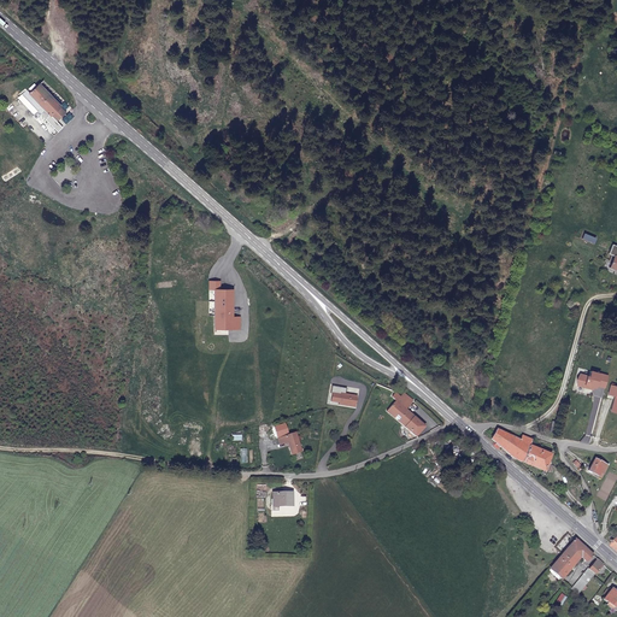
[(59,105),(37,84),(29,93),(25,90),(21,95),(58,131),(63,127),(56,121),(65,112),(59,106),(59,105)]
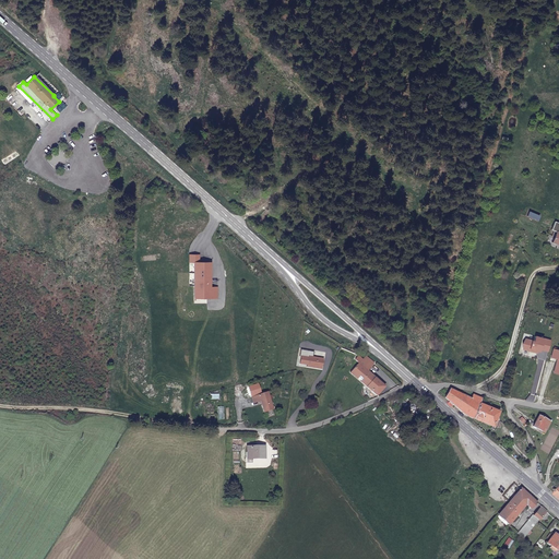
[(211,286),(210,263),(194,263),(194,297),(216,298),(216,286),(211,286)]
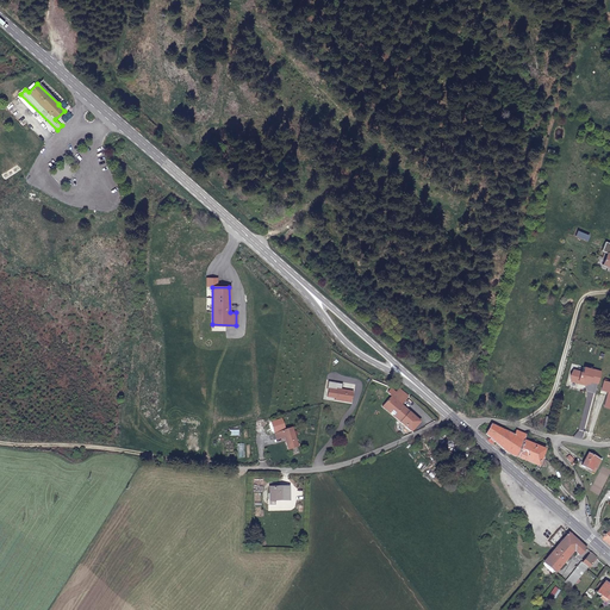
[(410,397),(399,387),(391,397),(402,406),(410,397)]
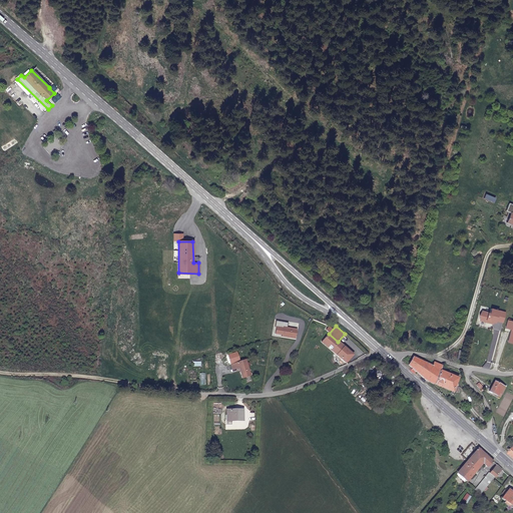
[(292,334),(296,334),(296,329),(283,327),(281,336),(292,337),(292,334)]
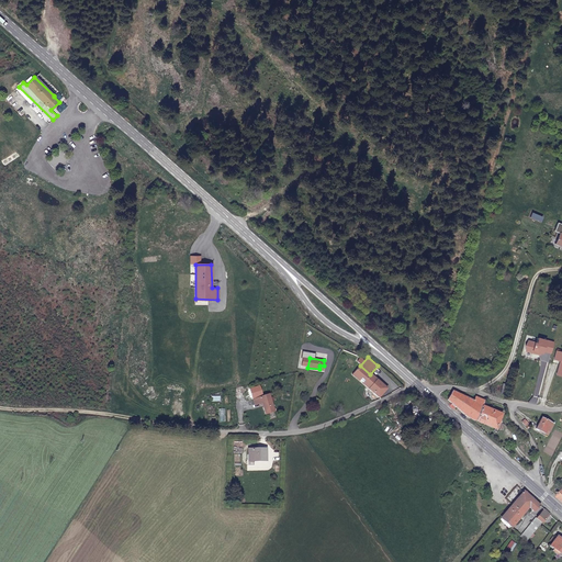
[(370,374),(360,366),(351,374),(378,398),(385,389),(370,374)]
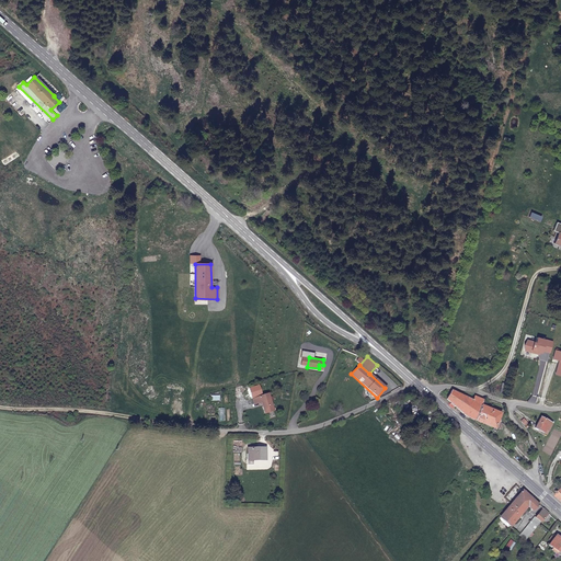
[(271,391),(255,396),(256,400),(263,398),(266,411),(275,409),(271,391)]
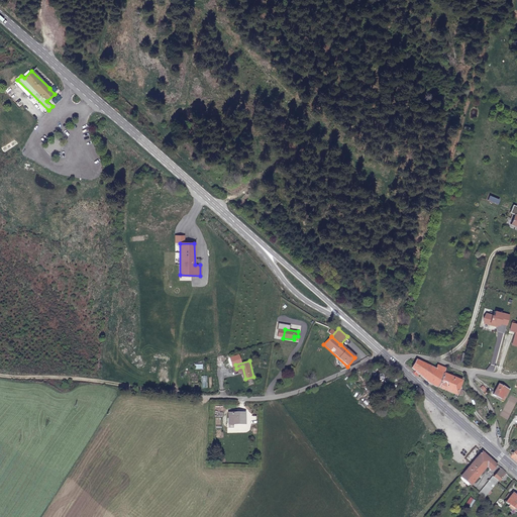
[(442,374),(445,369),(436,366),(434,369),(416,360),(410,367),(425,380),(432,387),(436,388),(441,378),(442,374)]
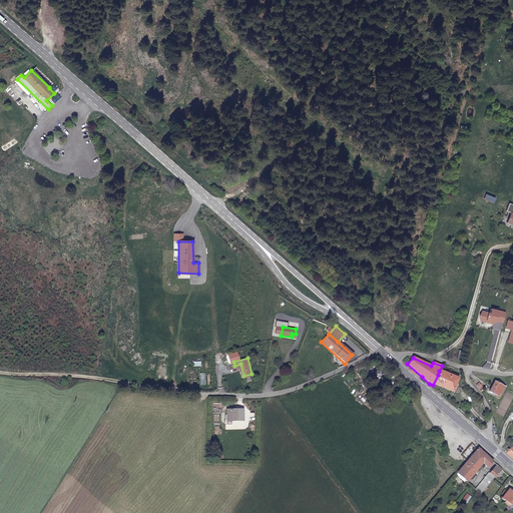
[(457,378),(439,371),(438,375),(433,385),(451,392),(457,378)]
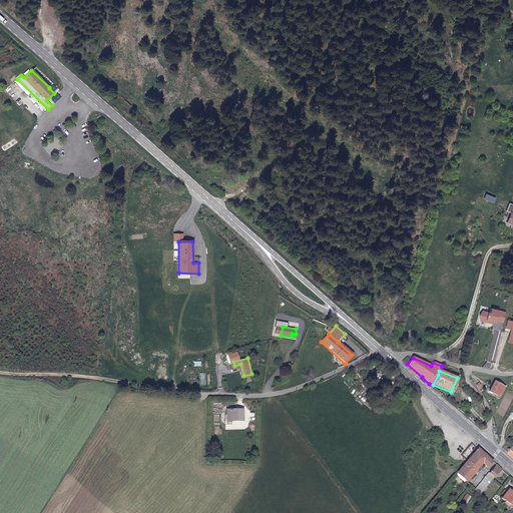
[(497,384),(493,382),(488,391),(496,395),(499,390),(495,387),(497,384)]
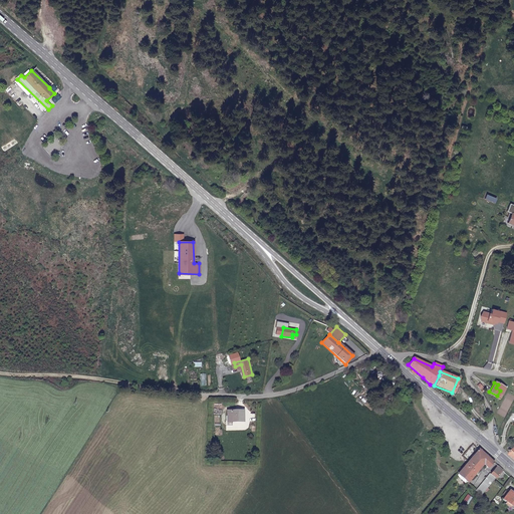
[(241,410),(228,410),(228,420),(242,420),(241,410)]
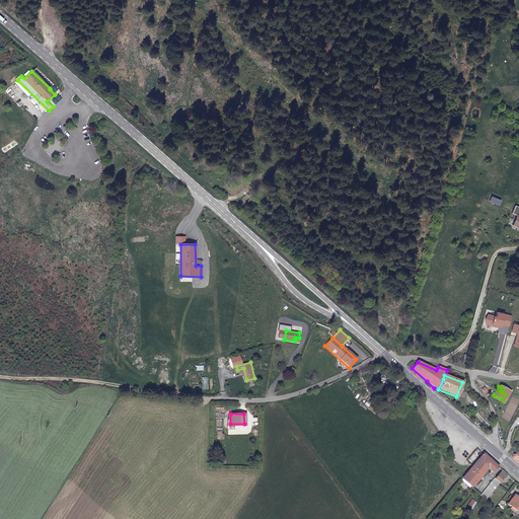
[(498,467),(483,454),(477,460),(488,468),(494,473),(498,467)]
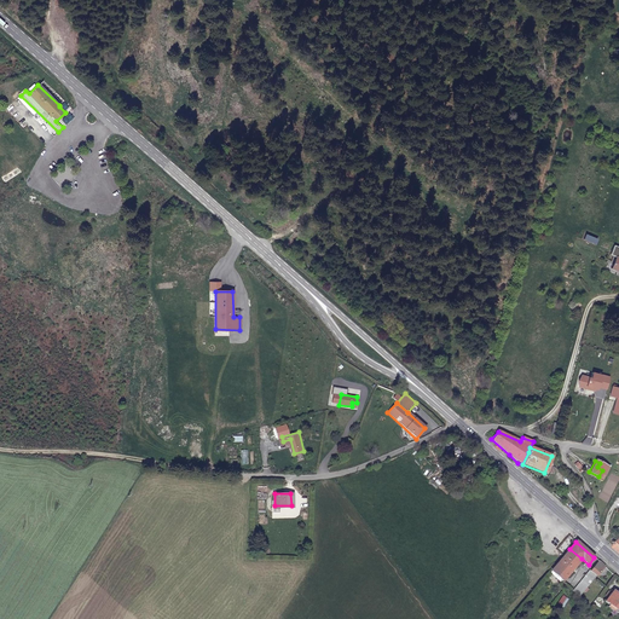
[(582,559),(570,549),(559,561),(571,571),(582,559)]
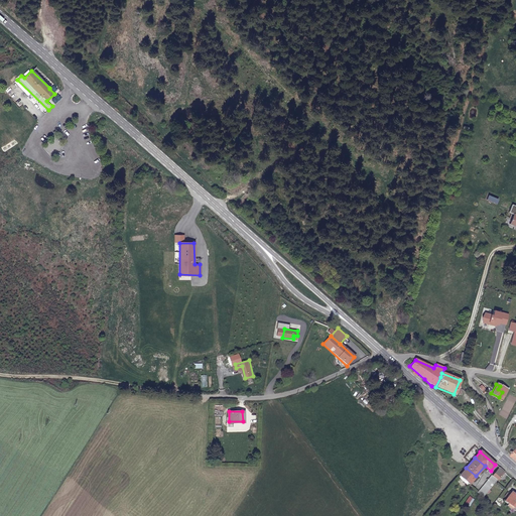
[(476,476),(466,468),(459,477),(468,485),(476,476)]
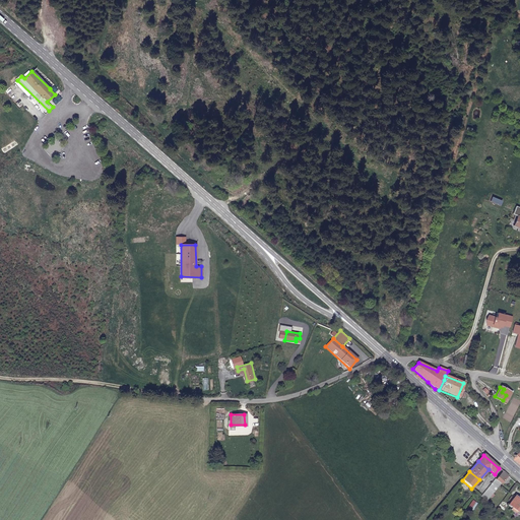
[(497,489),(507,476),(503,472),(496,479),(492,484),(497,489)]
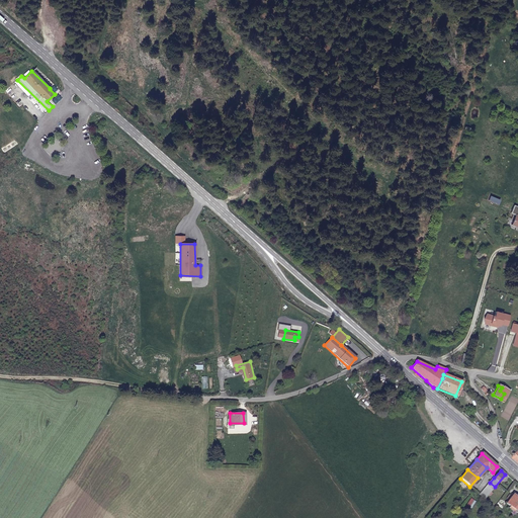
[(487,487),(490,483),(494,478),(493,477),(485,486),(487,487)]
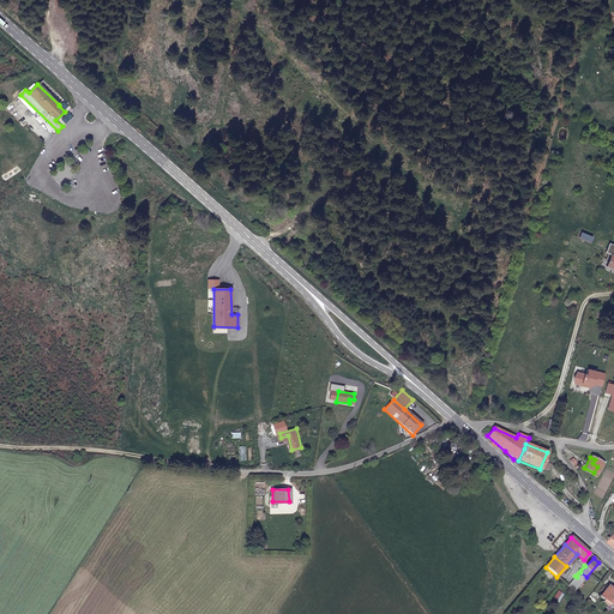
[(582,582),(587,577),(581,572),(577,577),(582,582)]
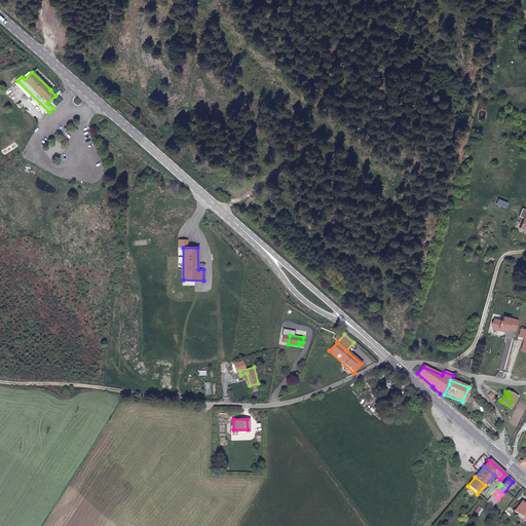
[(485,501),(487,502),(491,506),(495,502),(498,499),(498,498),(494,494),(492,493),(485,501)]
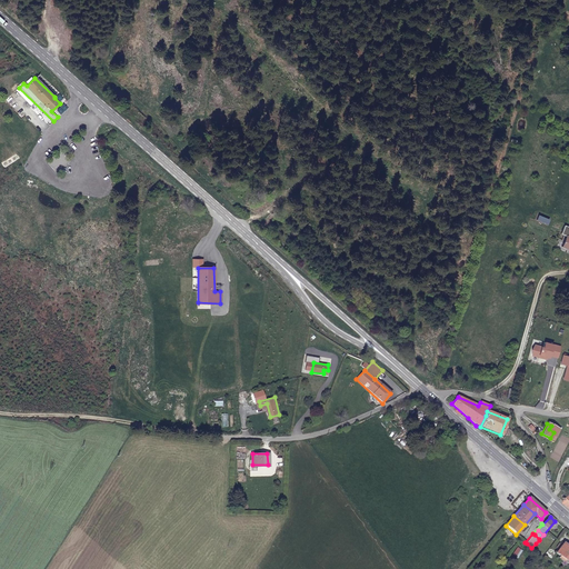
[(568,555),(568,546),(565,542),(556,552),(565,560),(568,555)]
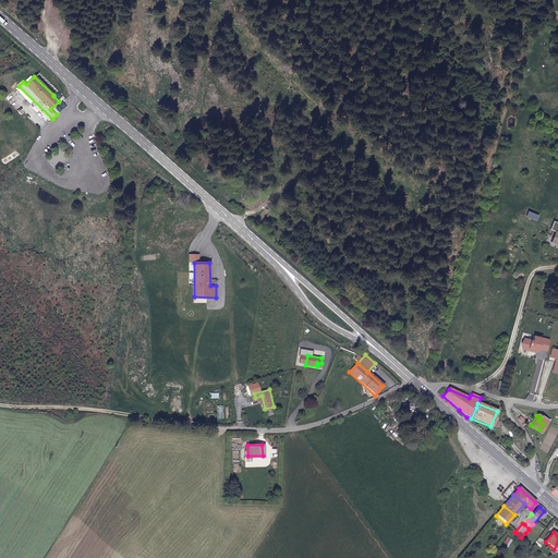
[(513,541),(508,537),(501,547),(507,549),(513,541)]
